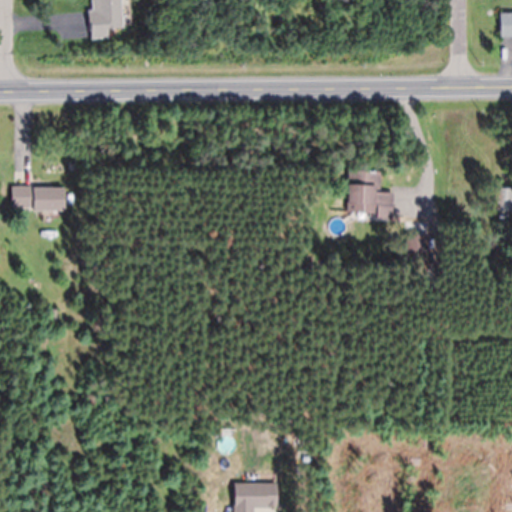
[(107,29),(121,29),(120,0),(89,0),(90,40),(107,40),(107,29)]
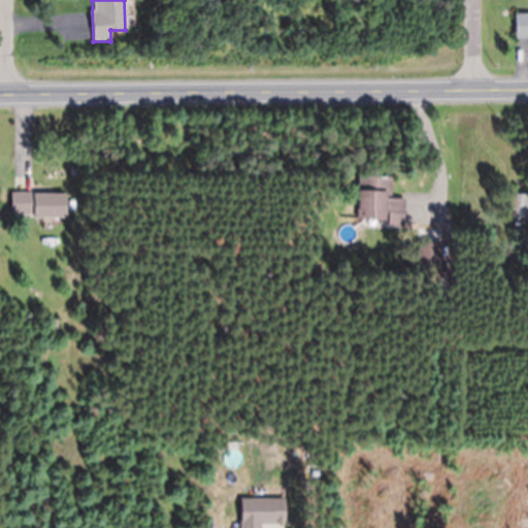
[(527,36),(517,36),(516,36),(515,13),(527,12),(527,36)]
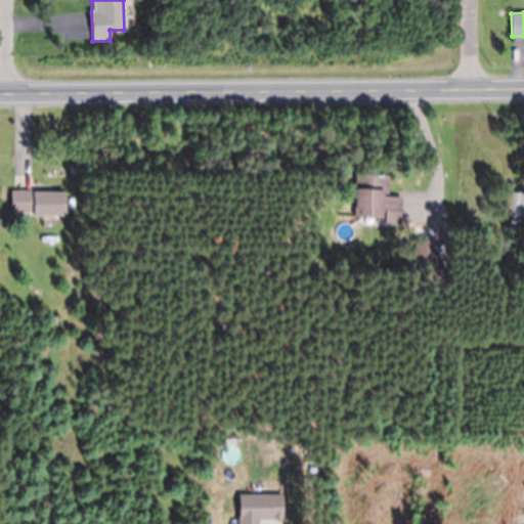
[(400,197),(401,197),(400,221),(400,223),(384,222),(385,217),(353,216),(354,207),(356,207),(357,189),(354,189),(355,174),(388,175),(387,197),(400,197)]
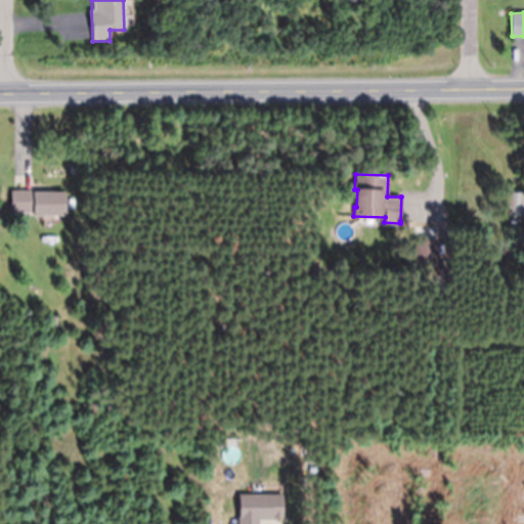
[(32,189),(34,189),(34,191),(64,190),(66,215),(33,215),(33,211),(11,212),(11,189),(14,189),(32,189)]
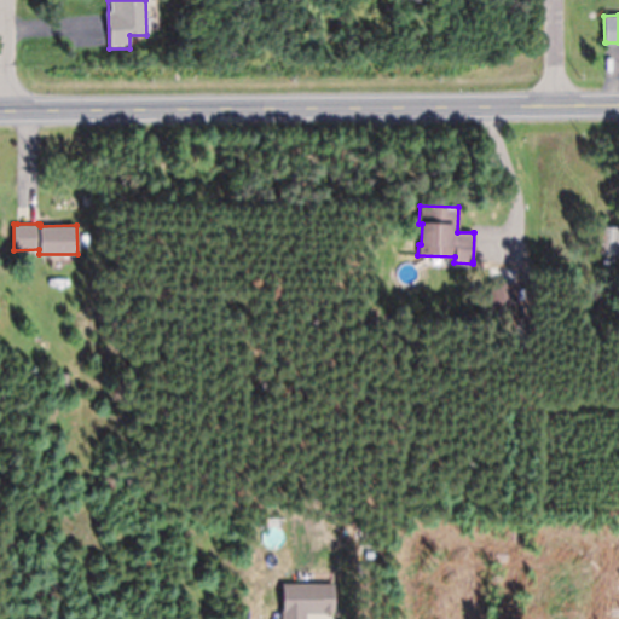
[(618,254),(596,254),(596,226),(618,226),(618,254)]
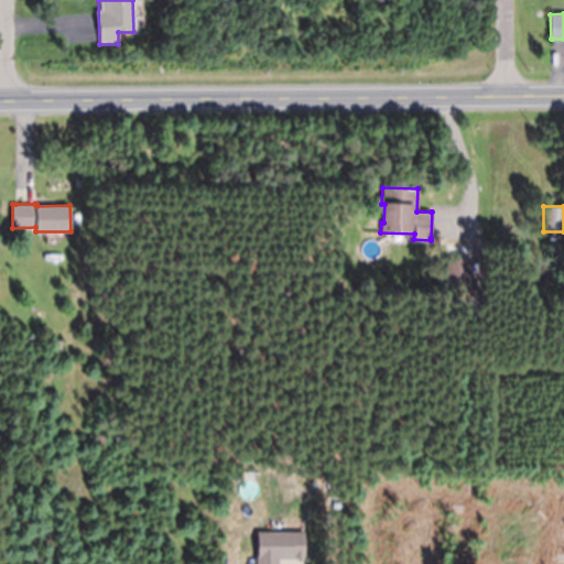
[(303,532),(257,533),(257,563),(278,563),(278,559),(304,559),(303,532)]
